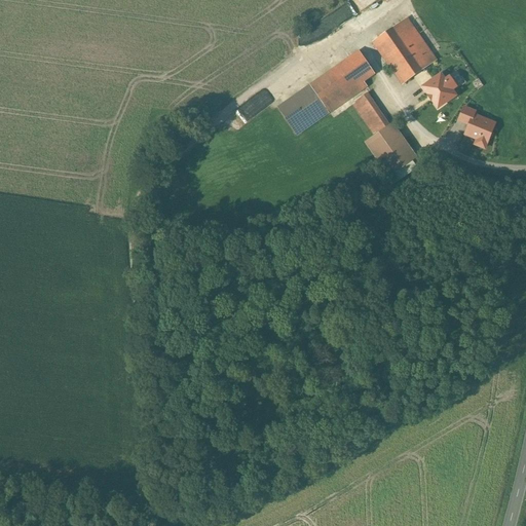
[(334,29),(367,6),(363,0),(353,0),(327,17),(334,29)]
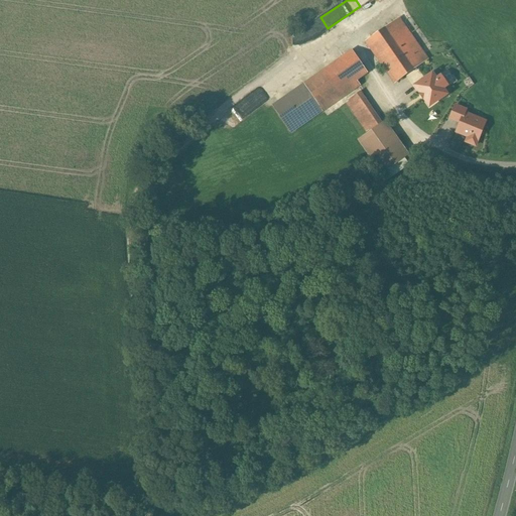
[(403,12),(371,34),(401,79),(434,56),(403,12)]
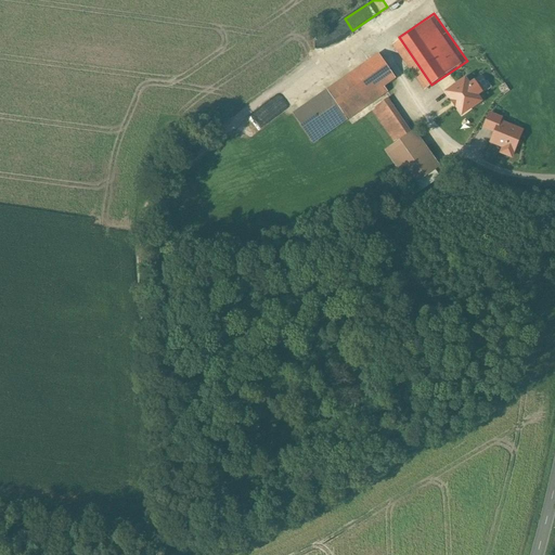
[(404,77),(383,44),(330,80),(351,113),(404,77)]
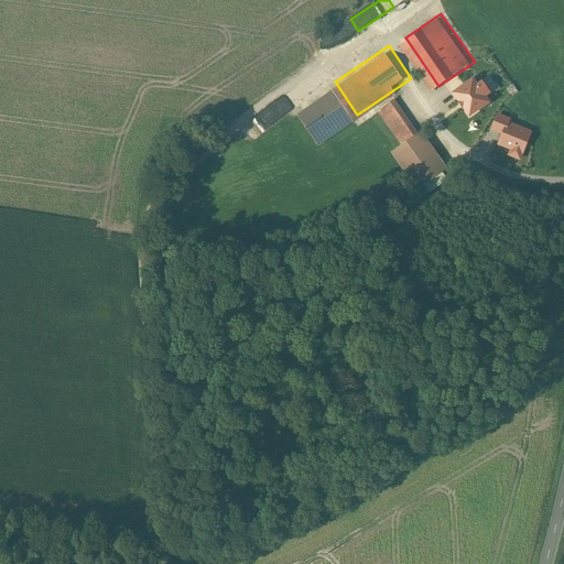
[(490,104),(475,82),(454,96),(469,119),(490,104)]
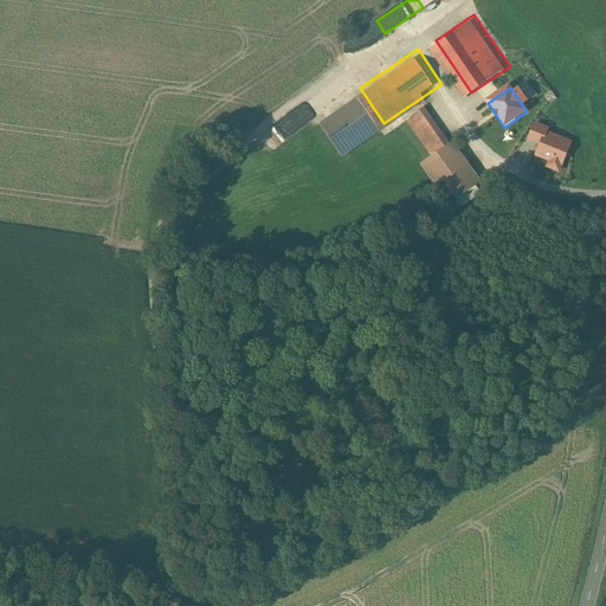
[(453,137),(429,102),(413,113),(437,148),(453,137)]
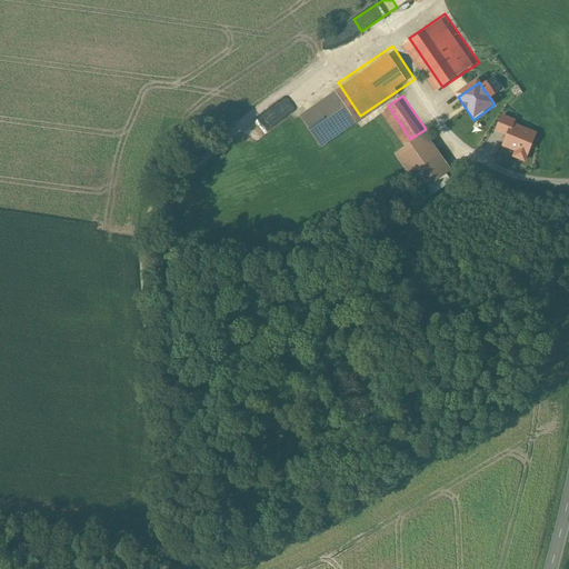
[(535,135),(513,126),(512,125),(503,146),(516,150),(515,156),(515,157),(525,160),(535,135)]
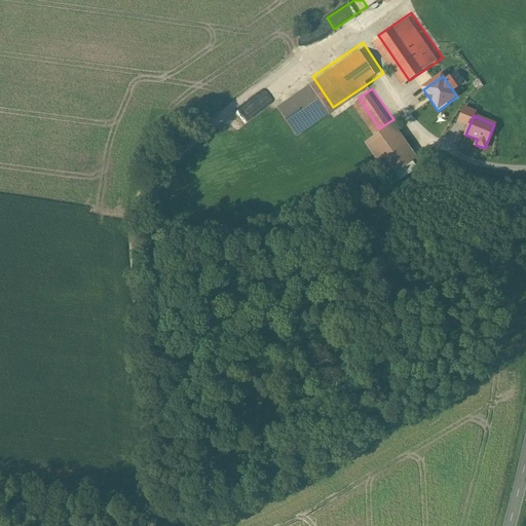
[(398,119),(369,140),(387,165),(416,146),(398,119)]
